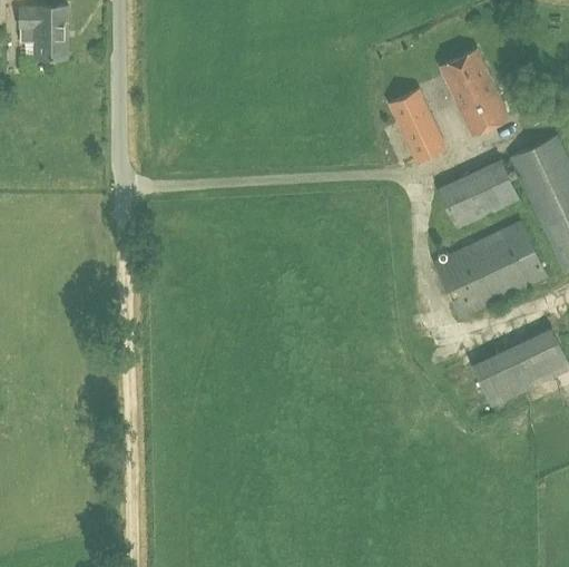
[(19,44),(35,44),(35,59),(67,59),(67,8),(35,8),(35,9),(19,9),(19,30),(19,44)]
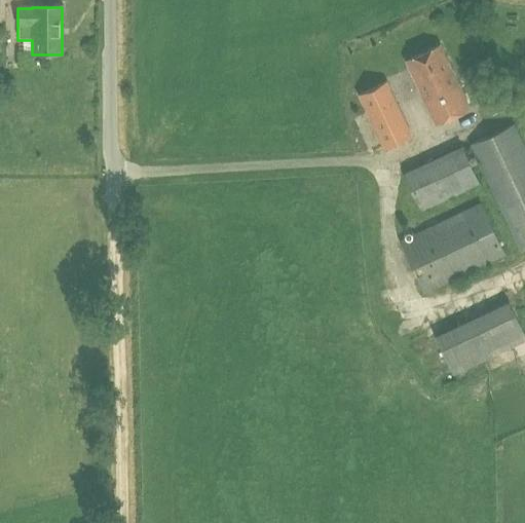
[(469,110),(439,47),(405,63),(435,125),(469,110)]
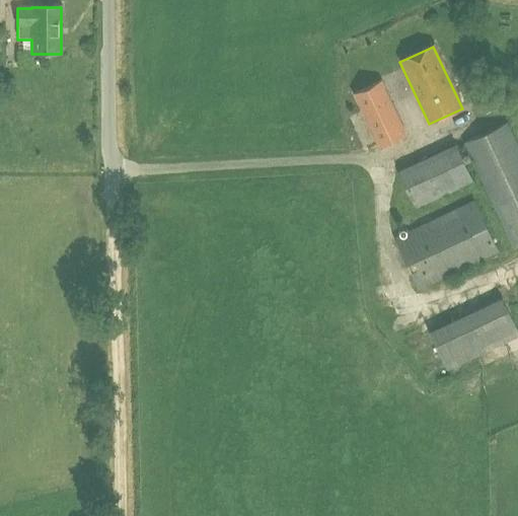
[(380,83),(354,95),(378,148),(405,136),(380,83)]
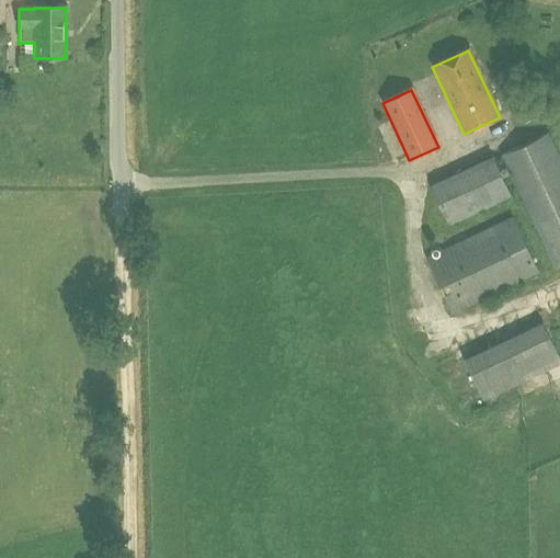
[(501,156),(534,226),(552,265),(559,261),(559,162),(547,135),(501,156)]
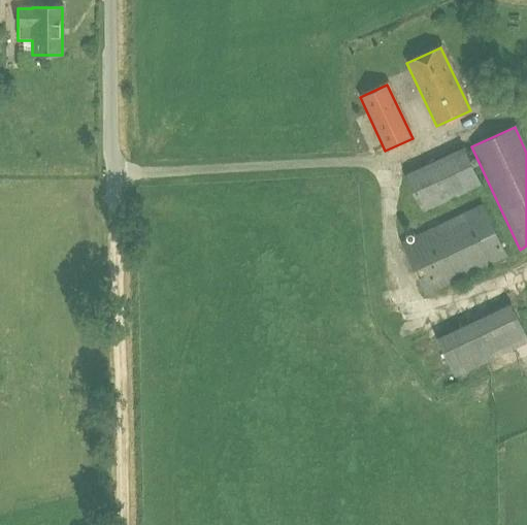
[(482,185),(465,146),(405,174),(420,212),(482,185)]
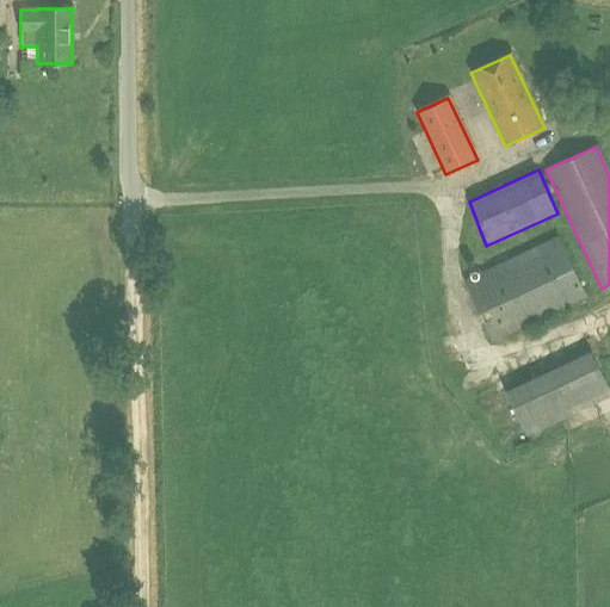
[(584,297),(556,239),(466,282),(494,340),(584,297)]
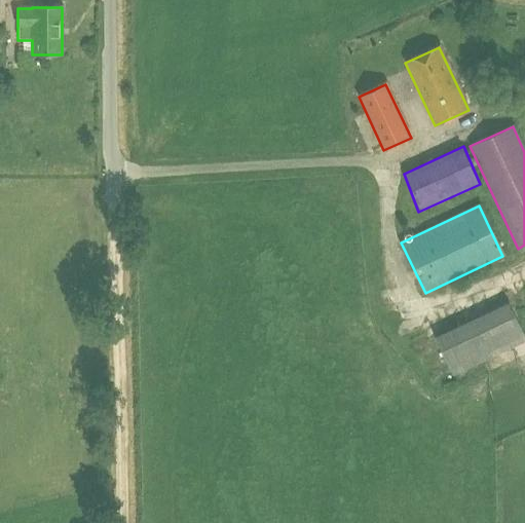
[(524,336),(509,304),(436,337),(453,377),(524,342),(524,336)]
